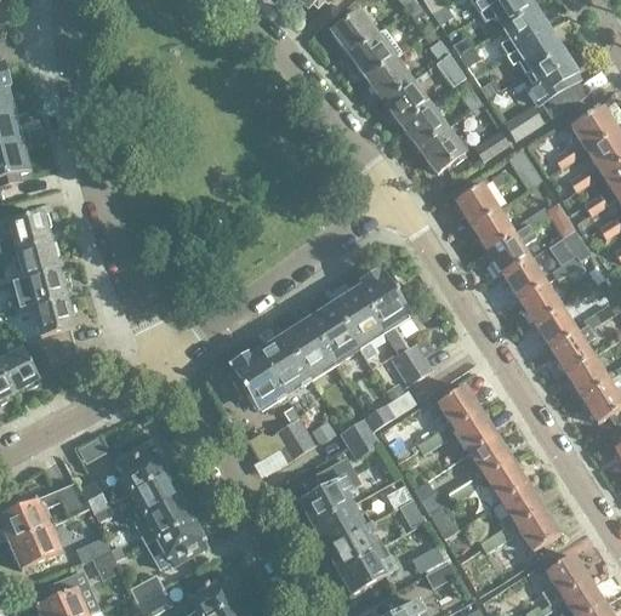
[(409,12),(420,5),(415,0),(399,0),(409,12)]
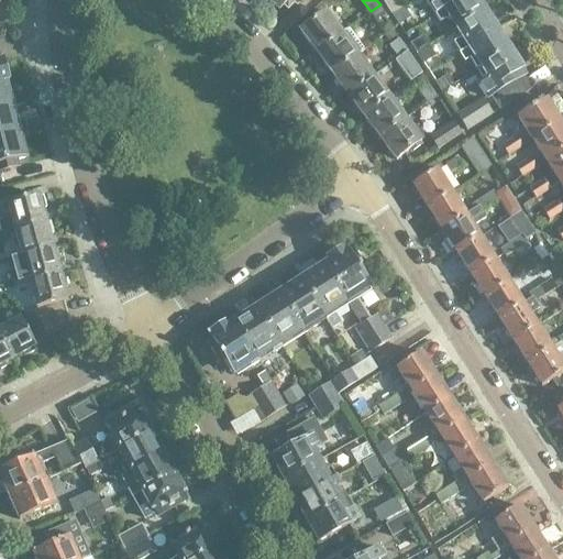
[(393,13),(405,4),(403,0),(385,0),(393,13)]
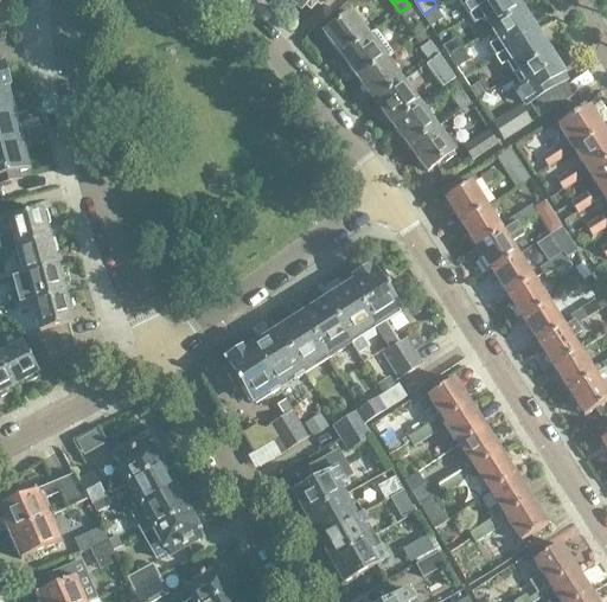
[(462,0),(471,12),(489,0),(462,0)]
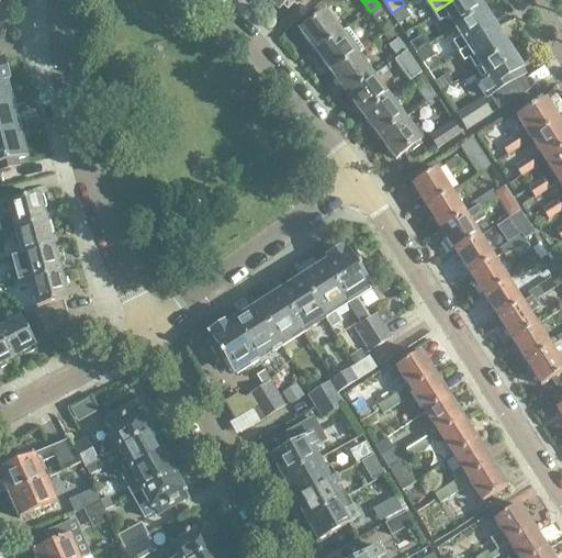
[(452,0),(436,11),(441,20),(451,13),(458,24),(486,6),(482,0),(452,0)]
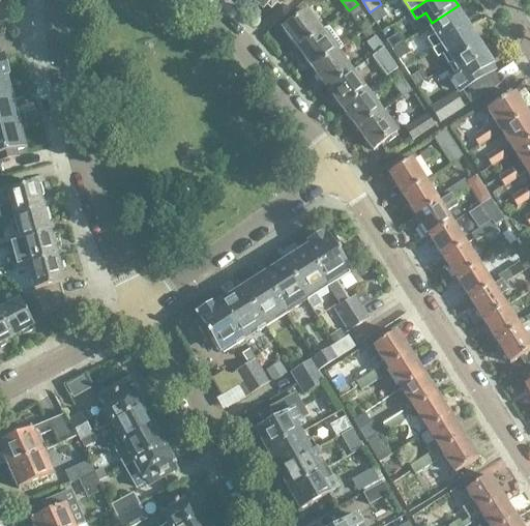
[(357,22),(364,16),(365,15),(358,4),(349,10),(357,22)]
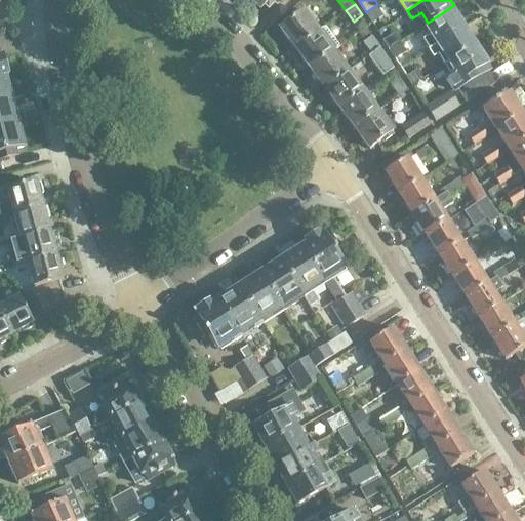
[(366,12),(372,22),(384,13),(377,4),(366,12)]
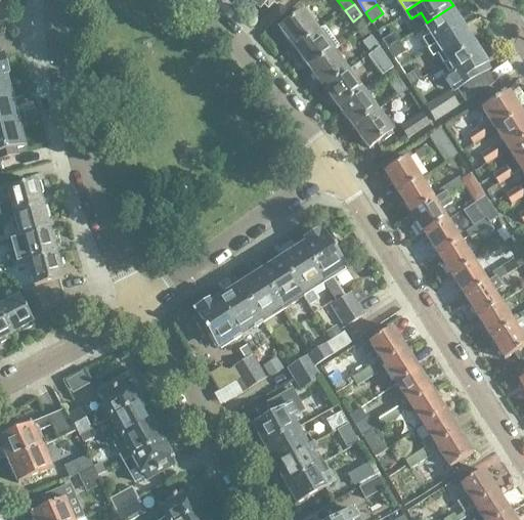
[(453,5),(427,23),(434,33),(425,39),(429,46),(463,25),(459,18),(461,16),(453,5)]
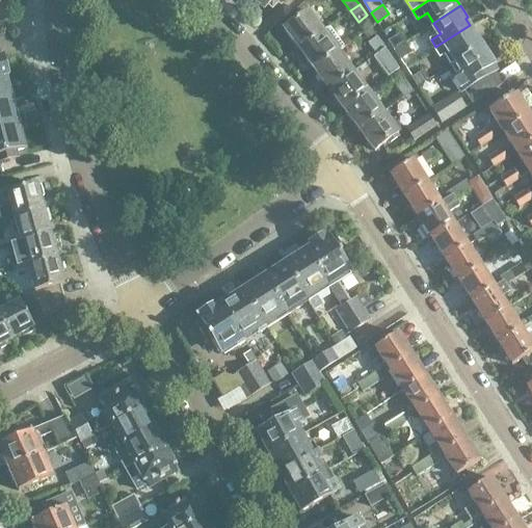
[(285,27),(300,48),(327,27),(321,19),(318,22),(309,9),(285,27)]
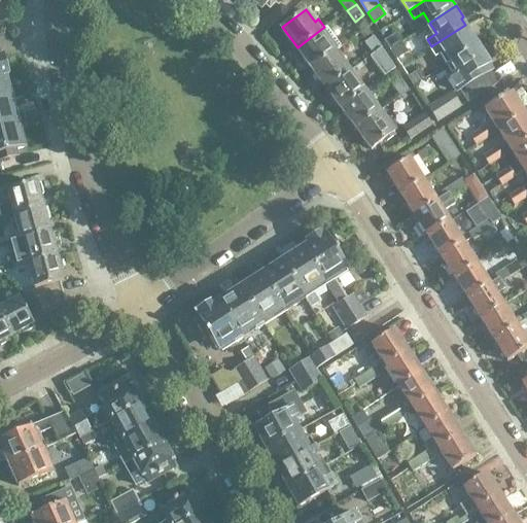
[(372,31),(369,27),(367,25),(359,31),(364,37),(372,31)]
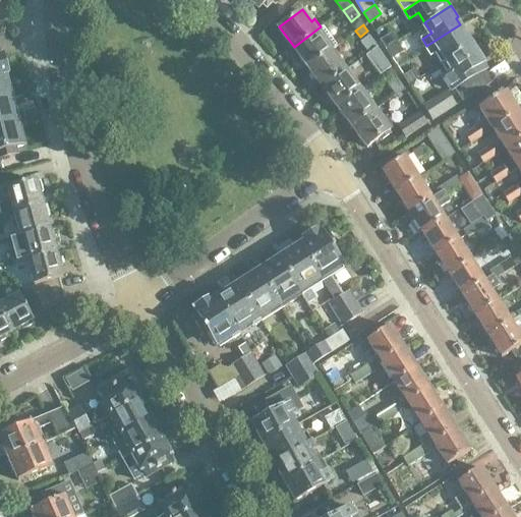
[(460,24),(426,46),(431,53),(441,48),(447,58),(473,41),(466,30),(464,32),(460,24)]
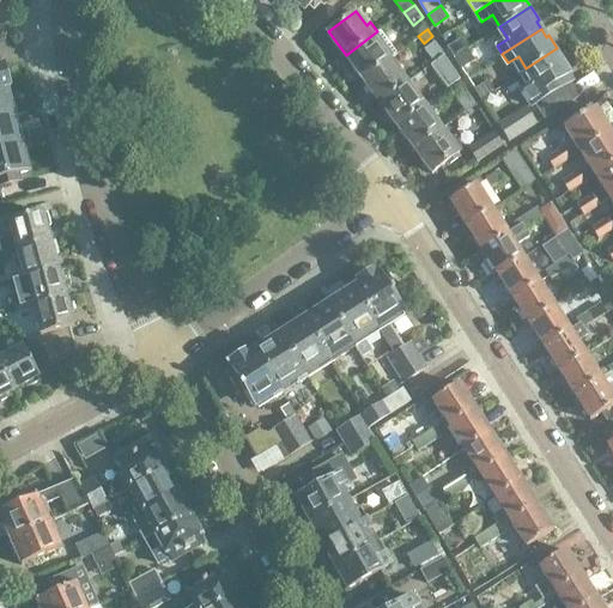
[(377,31),(346,55),(363,78),(390,58),(378,42),(383,38),(377,31)]
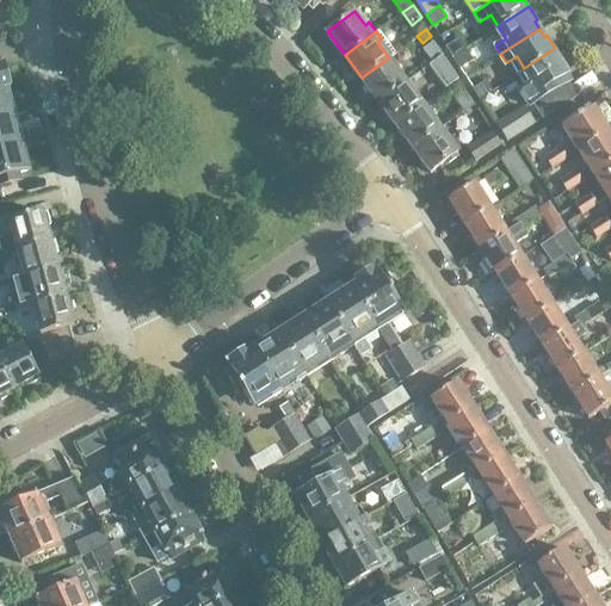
[(452,56),(467,47),(460,36),(445,44),(452,56)]
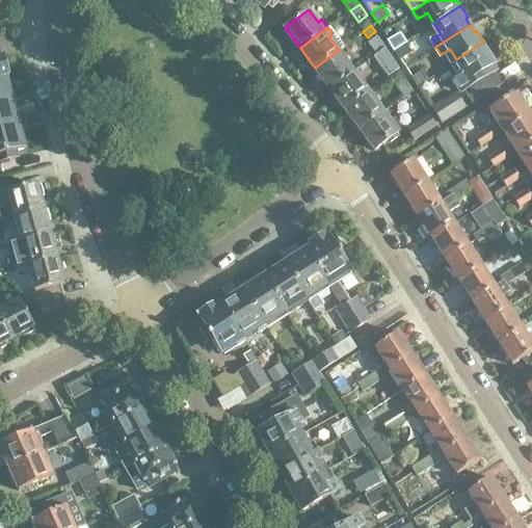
[(377,53),(387,47),(377,34),(368,41),(377,53)]
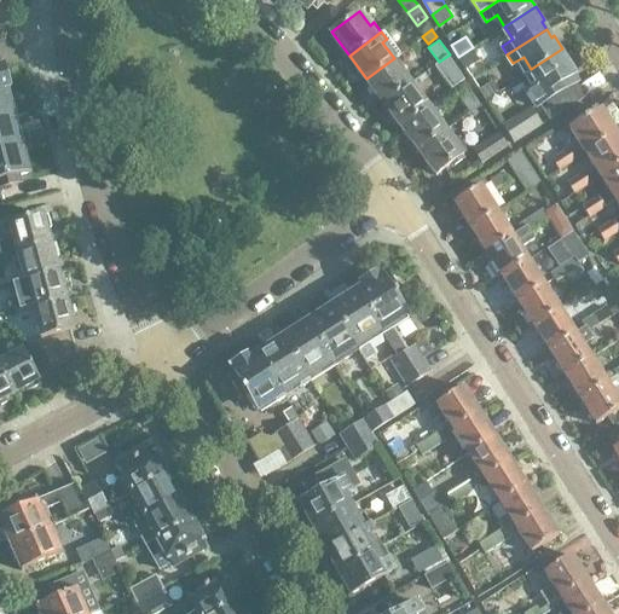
[(458,57),(466,68),(480,58),(473,47),(458,57)]
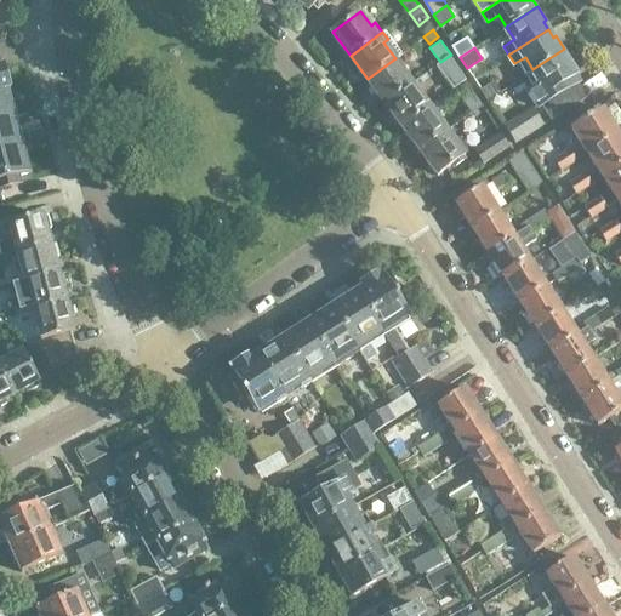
[(564,49),(533,69),(540,81),(530,87),(540,104),(580,79),(570,64),(573,62),(564,49)]
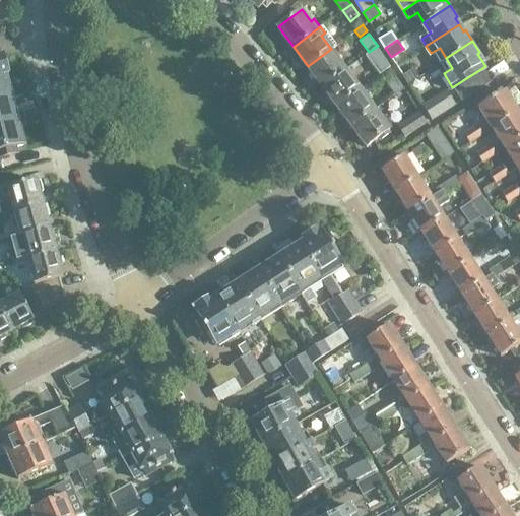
[(377,62),(384,56),(385,55),(378,46),(369,52),(377,62)]
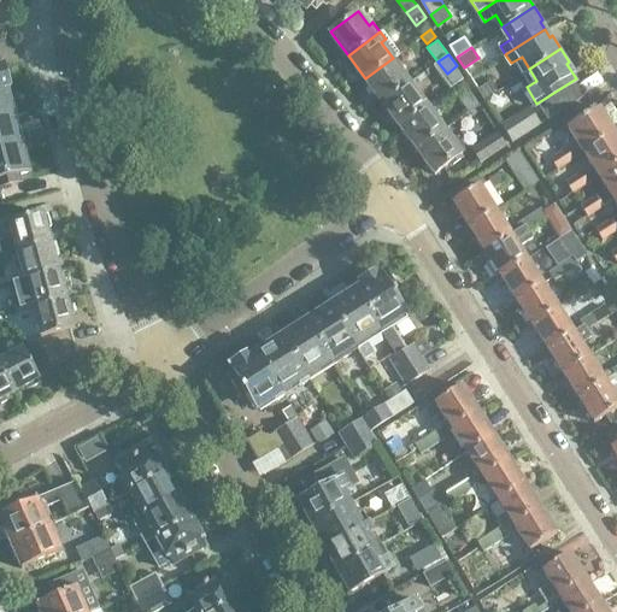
[(393,58),(365,78),(382,103),(410,82),(393,58)]
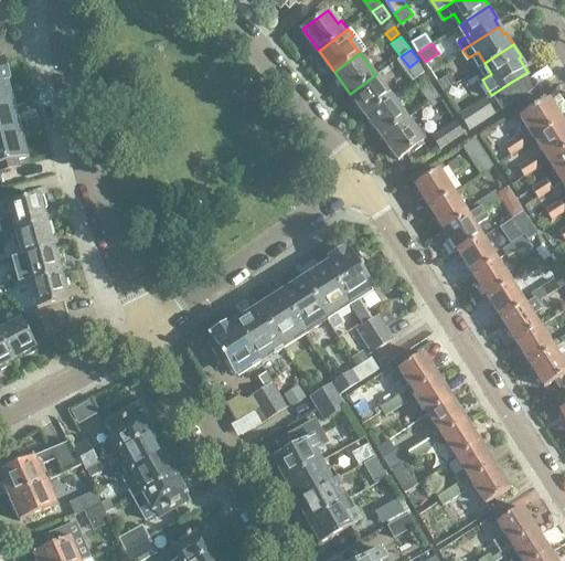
[(449,72),(437,80),(445,91),(457,82),(449,72)]
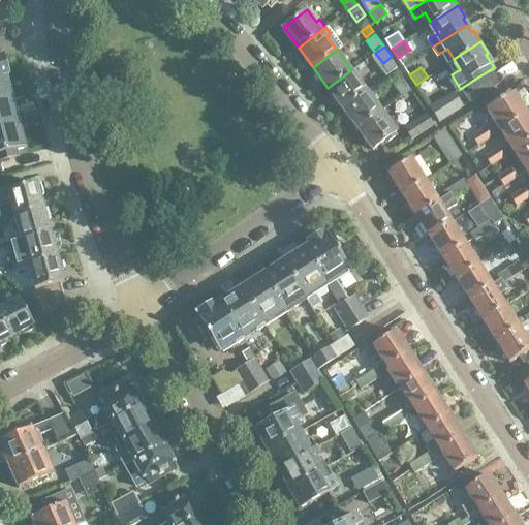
[(351,70),(328,88),(343,107),(366,90),(351,70)]
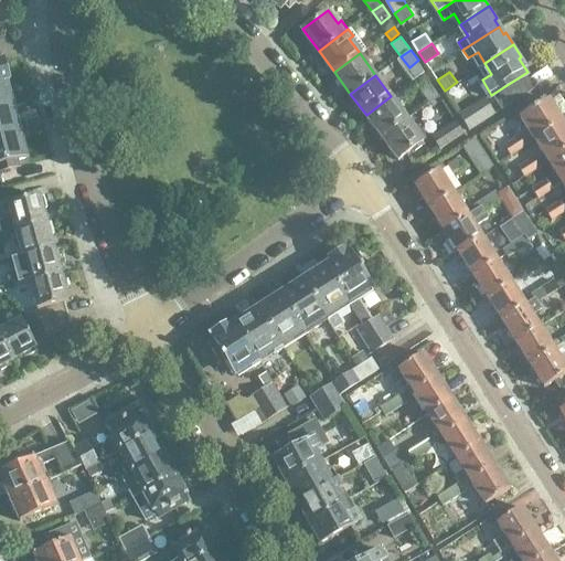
[(8,76),(0,78),(0,105),(12,103),(14,102),(11,87),(8,88),(6,77),(8,77),(8,76)]
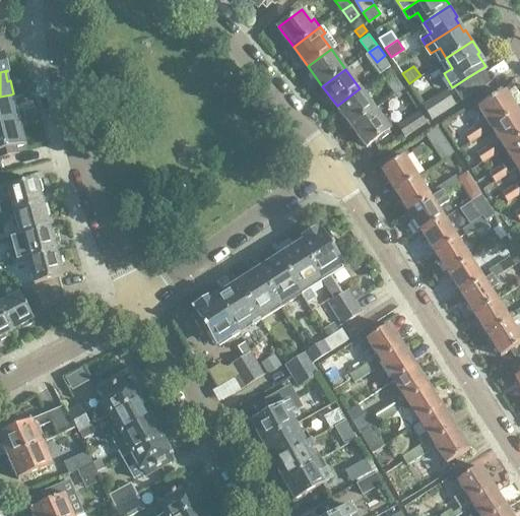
[(395,92),(404,85),(395,74),(387,81),(395,92)]
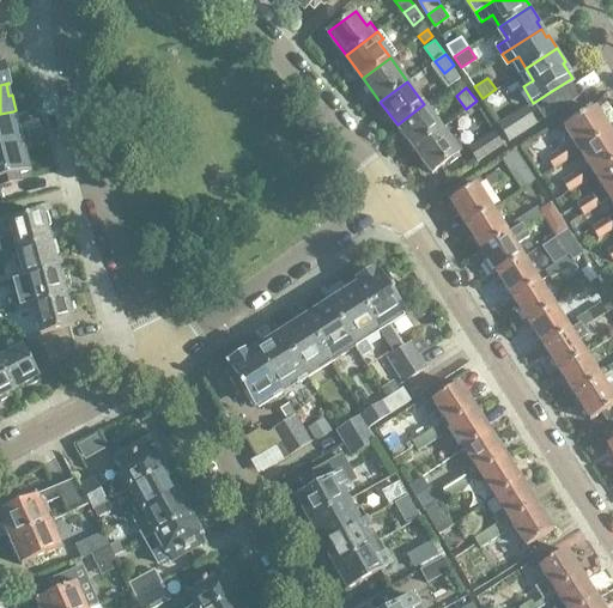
[(475,122),(485,115),(486,114),(477,101),(466,109),(475,122)]
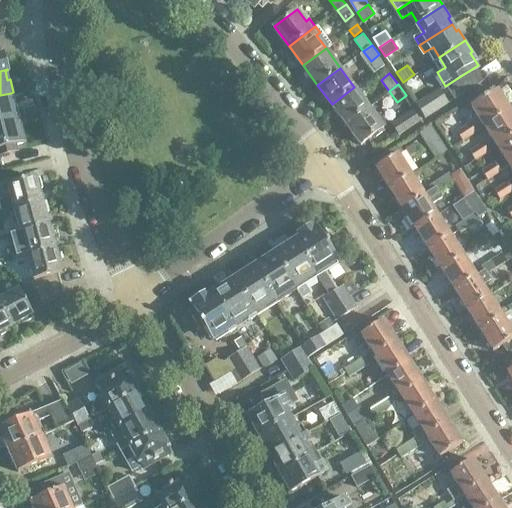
[(354,87),(332,104),(346,123),(369,106),(354,87)]
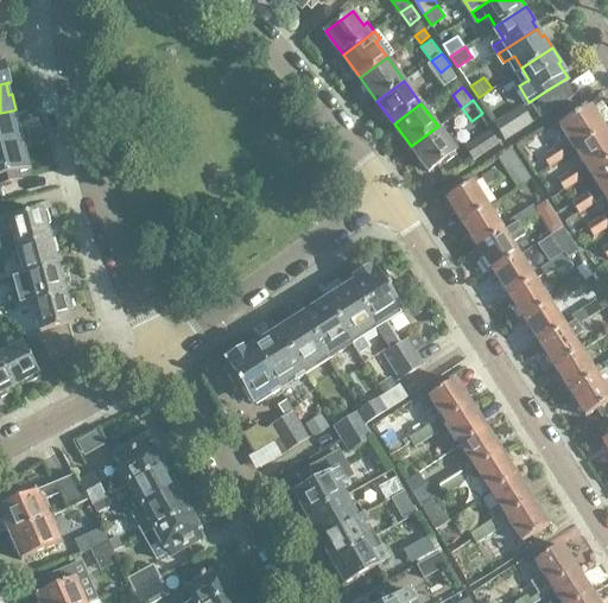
[(521,103),(494,121),(504,138),(532,120),(521,103)]
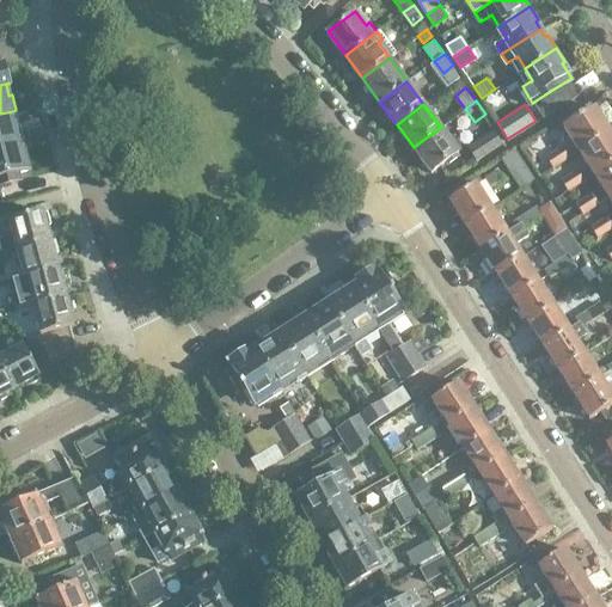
[(565,124),(580,148),(570,154),(570,155),(611,128),(597,105),(565,124)]
